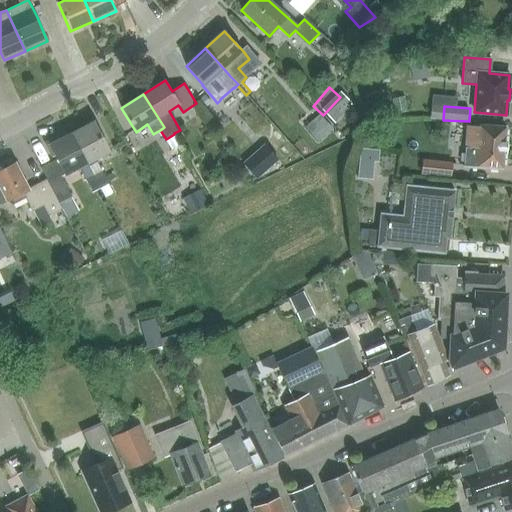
[(303,128),(316,143),(332,130),(319,114),(303,128)]
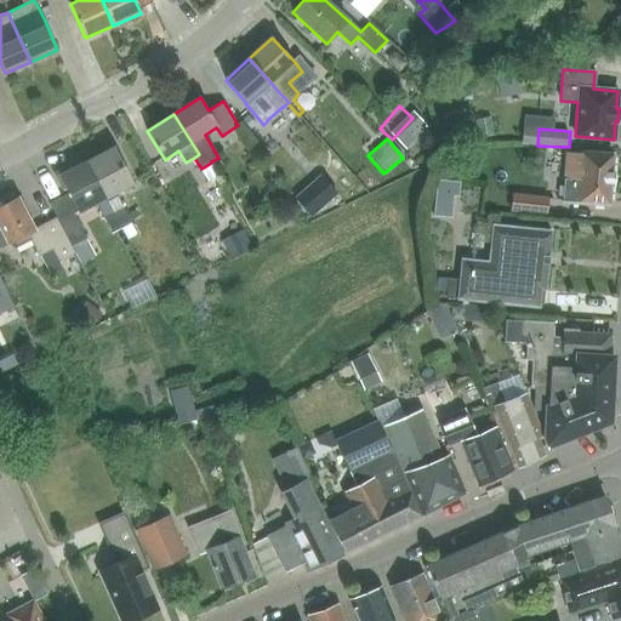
[(121,228),(131,223),(114,192),(131,183),(113,148),(86,161),(106,197),(121,228)]
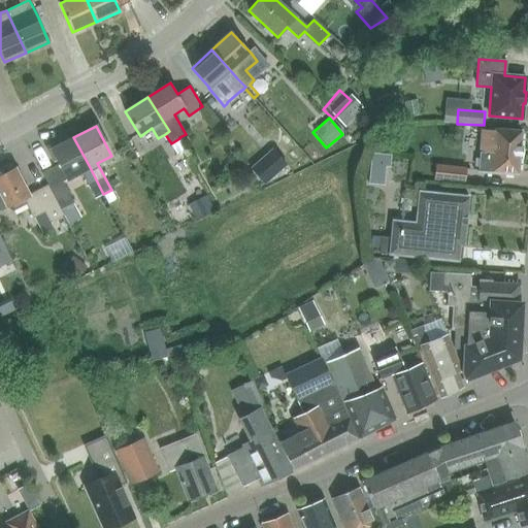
[(480,170),(519,173),(521,155),(522,155),(522,146),(521,146),(522,130),(494,127),(494,130),(484,129),(480,170)]
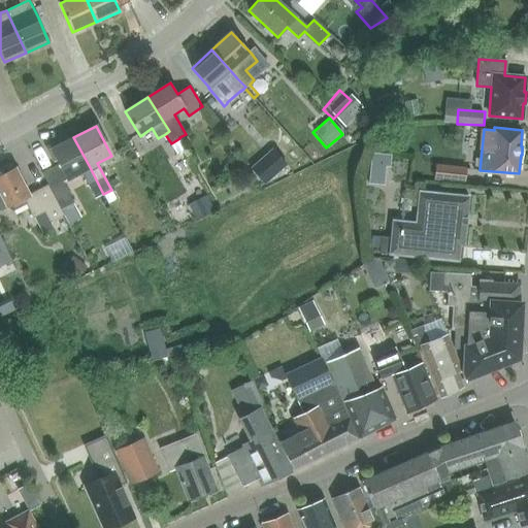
[(95,198),(103,194),(90,167),(73,137),(63,142),(62,140),(46,147),(54,161),(57,159),(60,165),(54,169),(53,167),(41,173),(47,185),(50,189),(61,210),(73,204),(62,182),(80,172),(95,198)]
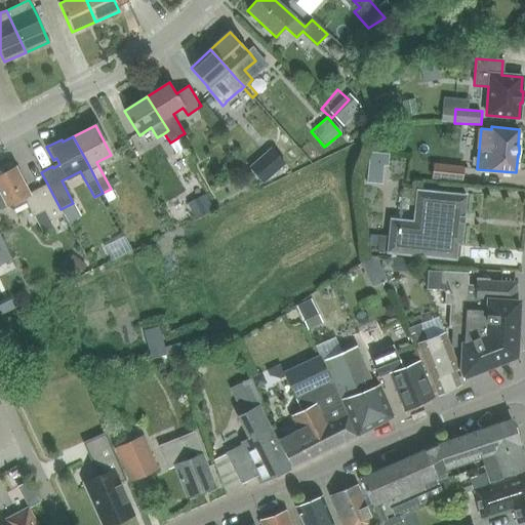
[(178,137),(170,143),(177,154),(186,149),(178,137)]
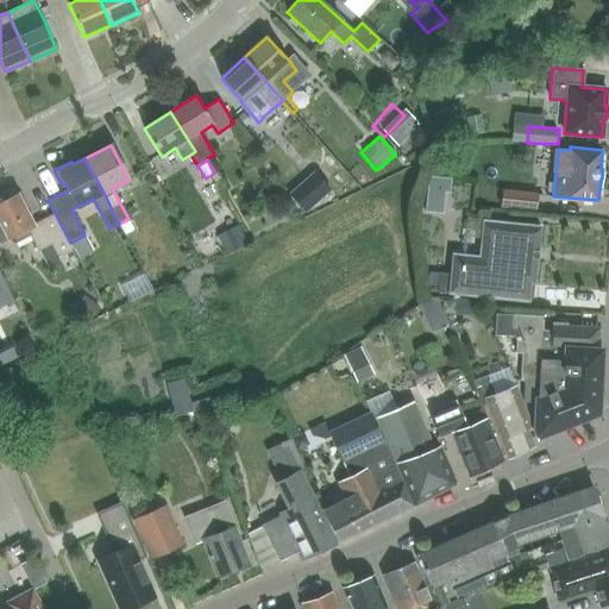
[(315,169),(288,194),(305,213),(332,188),(327,183),(315,169)]
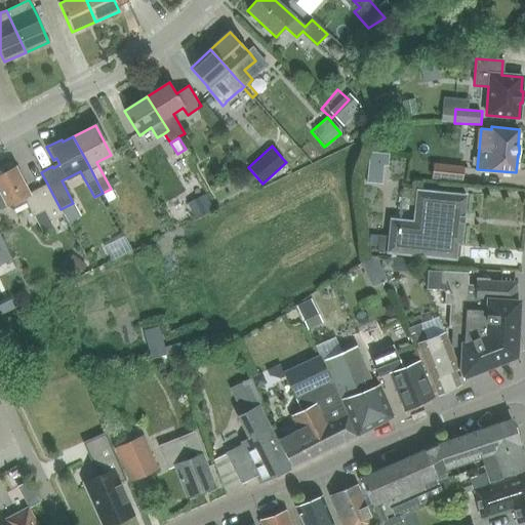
[(361,153),(355,176),(367,180),(373,157),(361,153)]
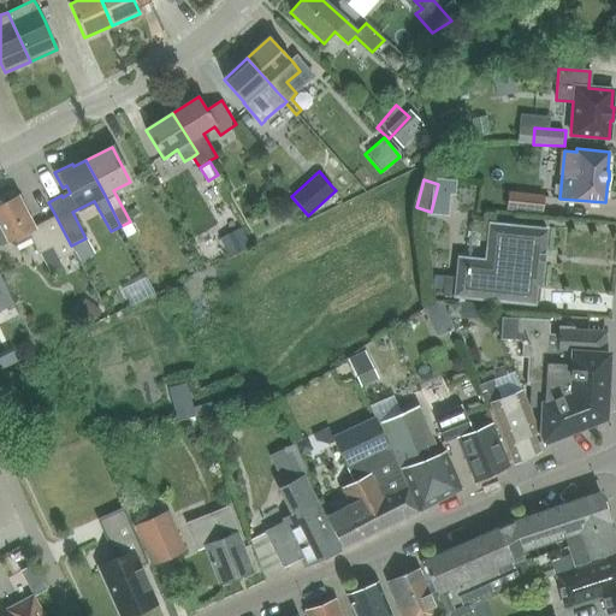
[(543,211),(544,195),(509,191),(508,207),(543,211)]
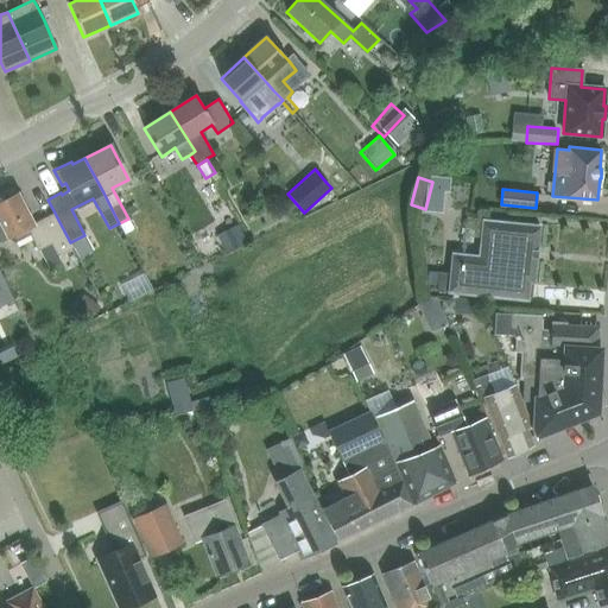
[(0,241),(7,238),(14,242),(21,239),(21,230),(26,228),(30,234),(39,251),(51,245),(57,255),(73,248),(74,247),(70,242),(57,217),(55,213),(33,225),(18,194),(0,203),(0,241)]
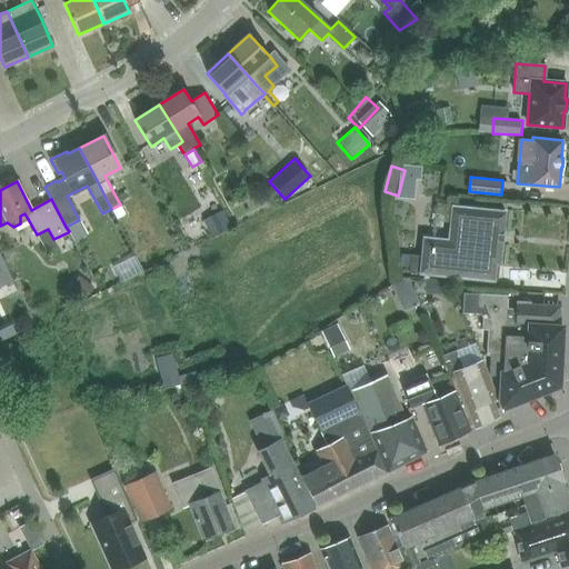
[(452,206),(449,239),(423,237),(421,257),(410,256),(408,272),(420,273),(493,281),(496,263),(500,265),(506,210),(452,206)]
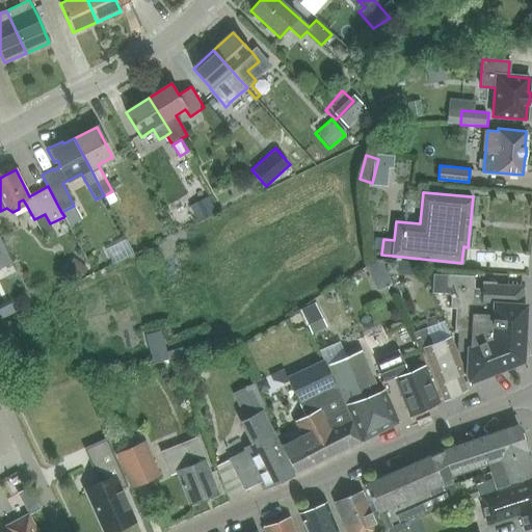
[(0,233),(0,268),(11,264),(0,238),(0,237),(1,237),(0,233)]
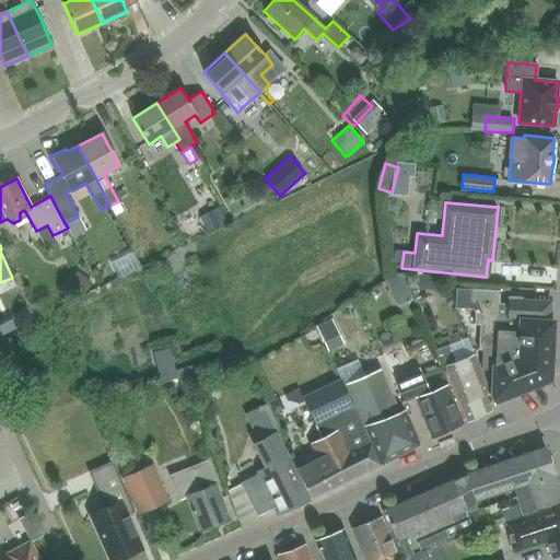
[(97,257),(102,270),(124,263),(119,251),(97,257)]
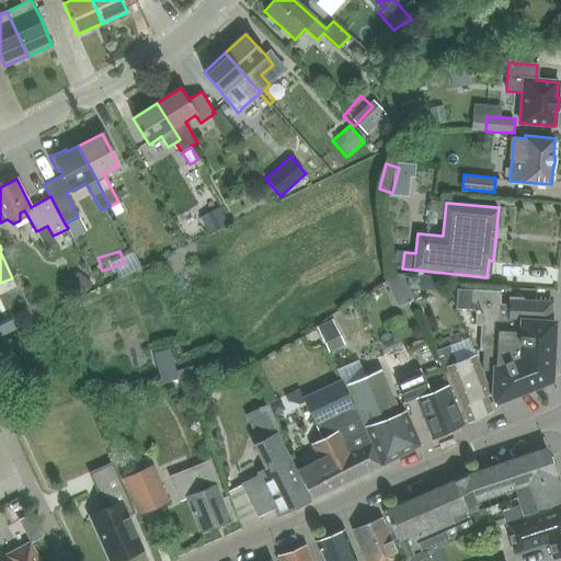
[(70,294),(82,282),(68,268),(57,281),(70,294)]
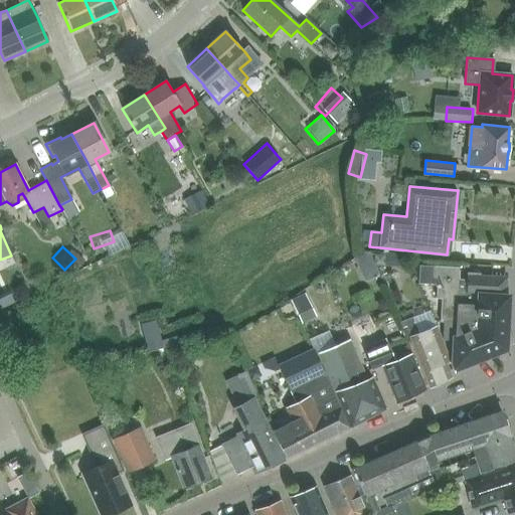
[(349,256),(352,273),(366,271),(363,254),(349,256)]
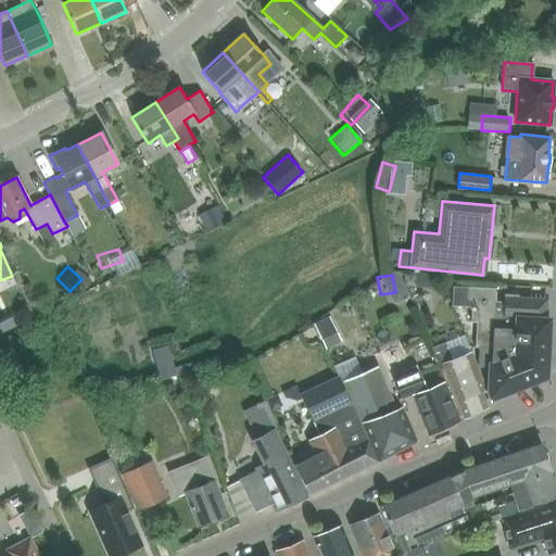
[(496,288),(481,287),(467,286),(467,288),(452,287),(451,306),(471,308),(470,320),(477,320),(475,348),(478,345),(477,367),(492,368),(490,399),(545,377),(548,320),(545,320),(546,300),(517,298),(518,297),(506,294),(503,294),(503,302),(495,302),(496,288)]
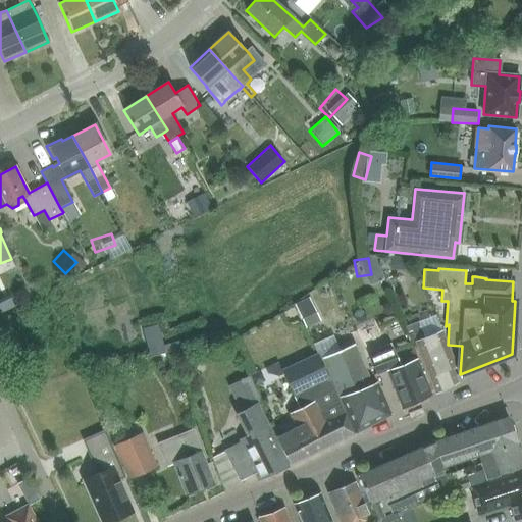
[(295,325),(309,319),(301,300),(286,307),(295,325)]
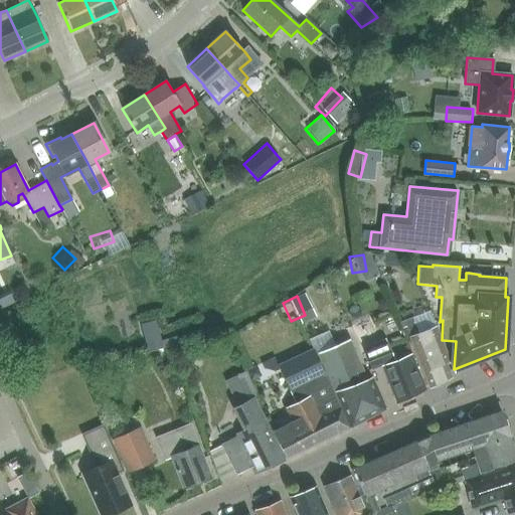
[(382,367),(397,403),(424,390),(410,356),(403,360),(400,353),(392,356),(385,340),(379,343),(369,319),(352,327),(371,372),(382,367)]
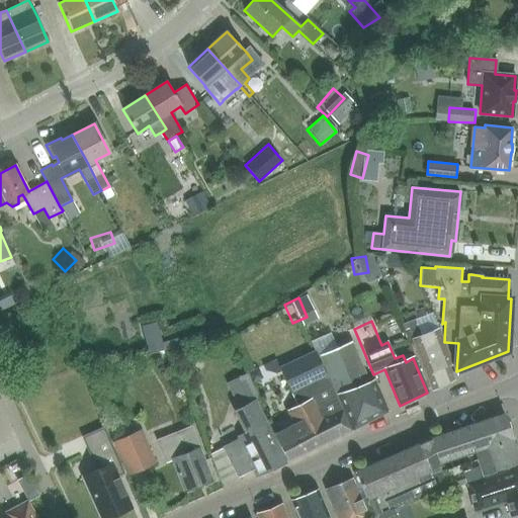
[(444,342),(439,328),(413,338),(433,389),(454,379),(448,364),(452,363),(444,342)]
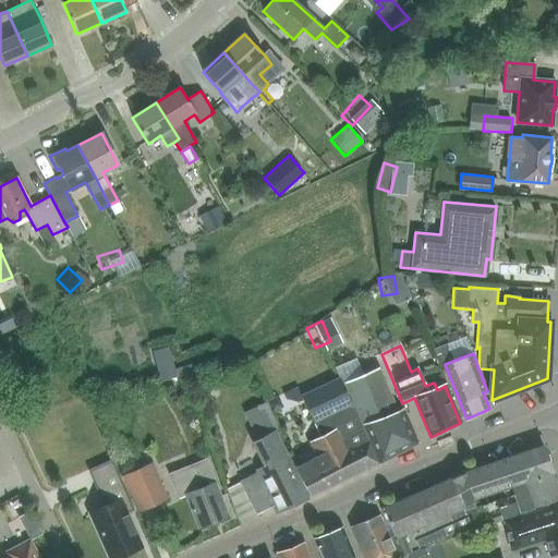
[(342,384),(379,461),(419,443),(404,408),(398,410),(379,367),(374,365),(364,370),(362,375),(342,384)]
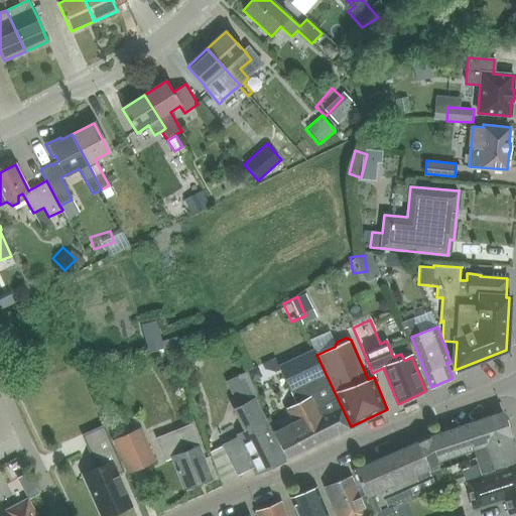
[(275,434),(287,460),(350,428),(325,375),(323,376),(310,350),(279,366),(296,403),(287,408),(294,420),(287,424),(288,428),(275,434)]
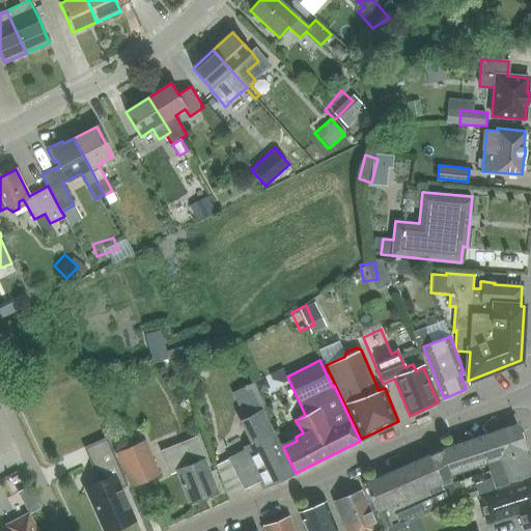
[(246,451),(230,458),(246,490),(261,481),(263,485),(264,488),(294,474),(262,410),(266,408),(257,391),(253,383),(232,392),(245,417),(240,420),(252,444),(244,448),(246,451)]
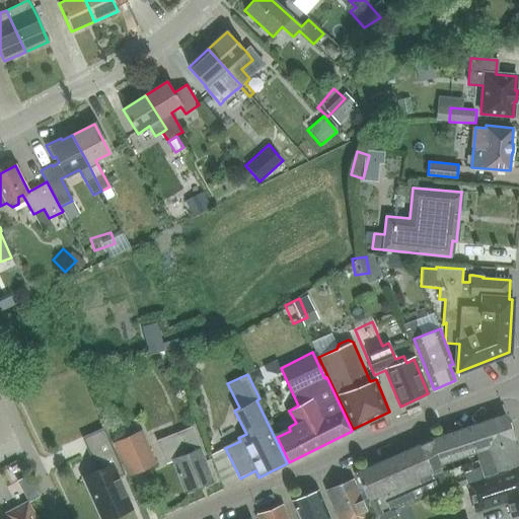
[(514,439),(515,440),(516,440),(508,415),(432,440),(420,445),(433,474),(478,459),(476,452),(514,439)]
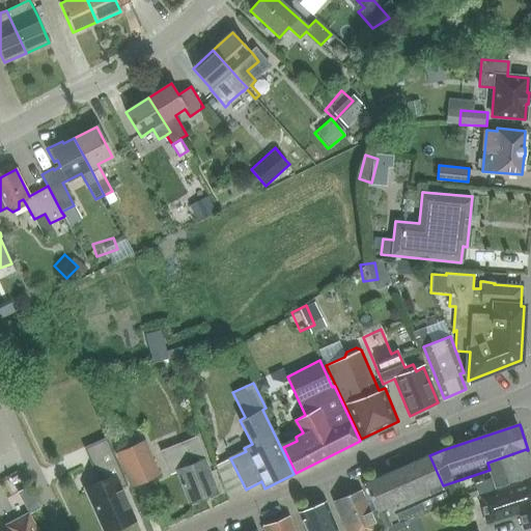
[(83,487),(102,530),(111,530),(136,521),(121,487),(128,484),(106,437),(83,447),(95,474),(99,473),(102,479),(83,487)]
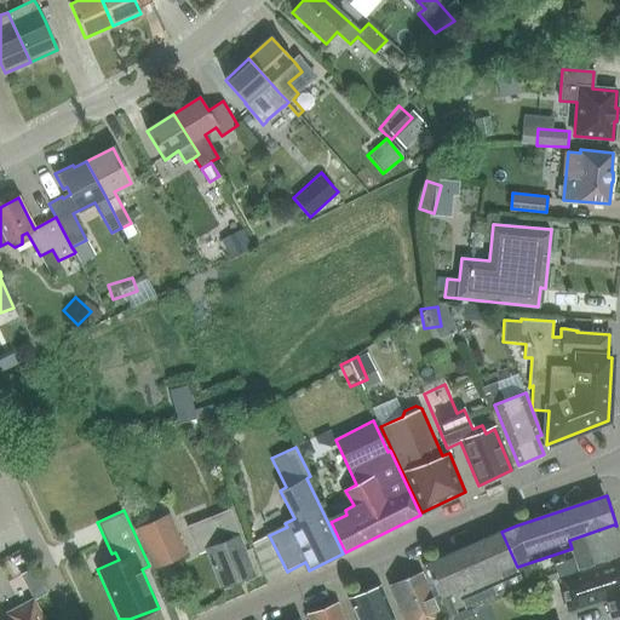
[(234,585),(235,583),(254,575),(240,535),(239,537),(229,512),(189,528),(199,552),(206,550),(220,587),(225,586),(228,587),(234,585)]
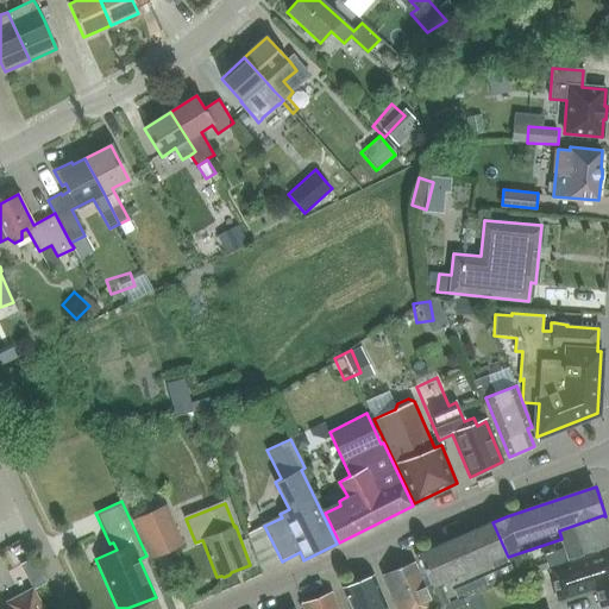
[(165,506),(133,519),(151,559),(181,546),(165,506)]
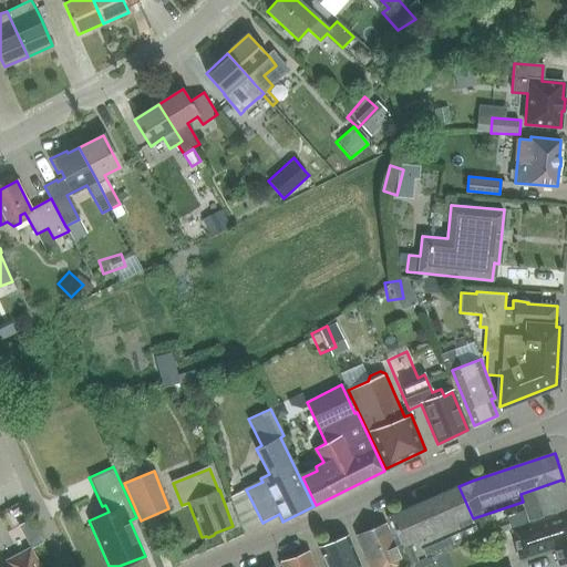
[(566,508),(566,495),(563,481),(562,480),(521,494),(523,502),(526,512),(507,518),(512,531),(528,525),(529,522),(566,508)]
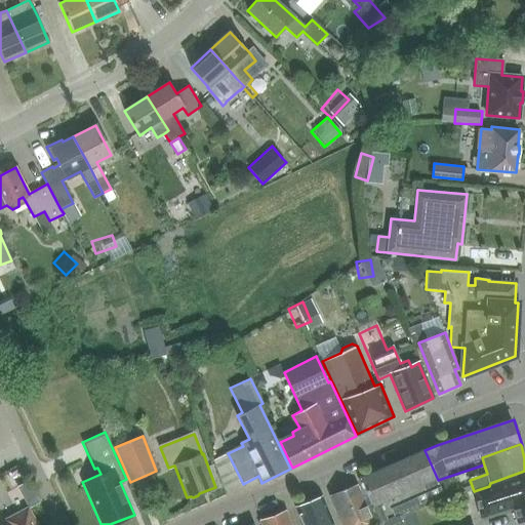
[(445,497),(438,480),(425,450),(360,478),(372,503),(368,506),(376,524),(400,524),(404,524),(401,517),(445,497)]
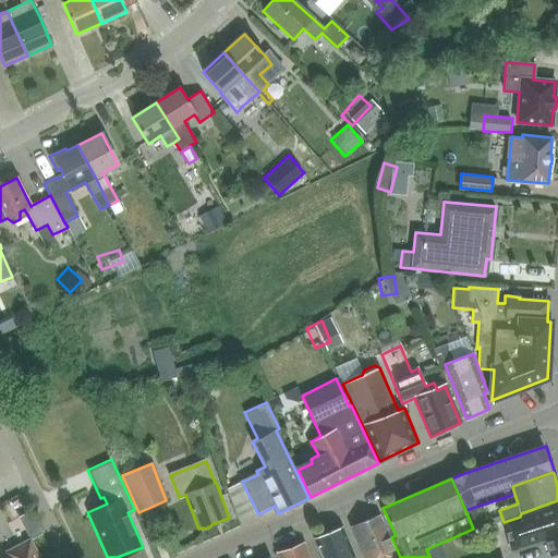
[(557,504),(504,524),(511,552),(545,541),(549,556),(557,554),(557,504)]
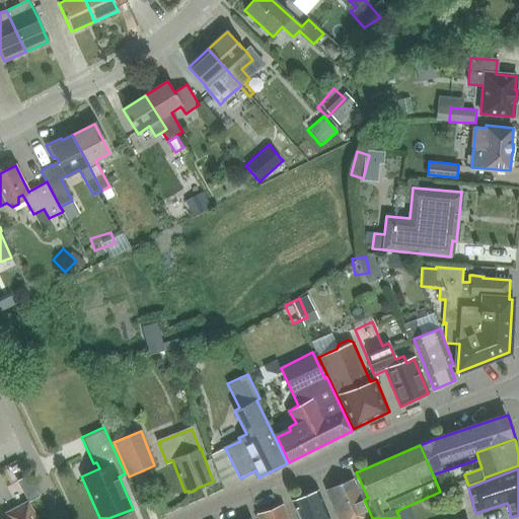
[(370,518),(354,482),(328,492),(340,518),(370,518)]
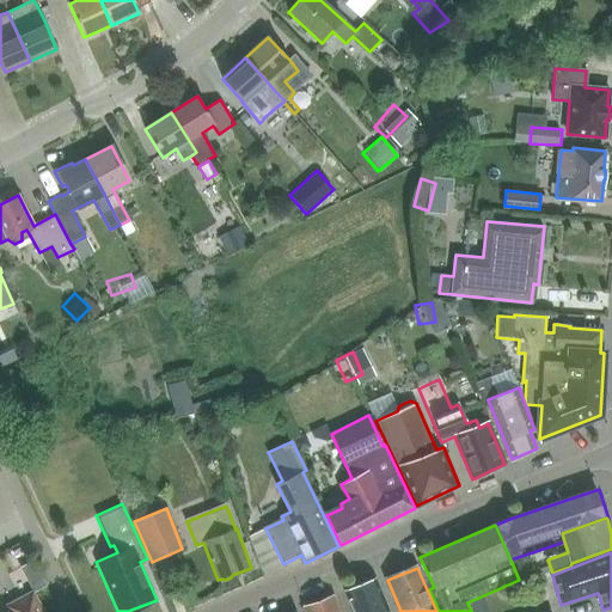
[(387,611),(375,580),(347,591),(355,611),(387,611)]
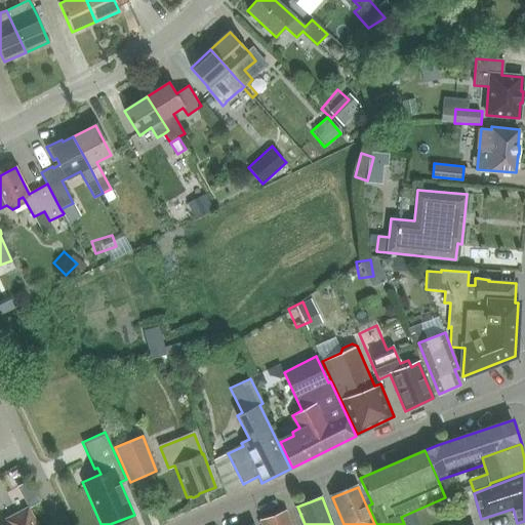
[(1,523),(0,523),(0,524),(38,524),(28,507),(0,522),(1,523)]
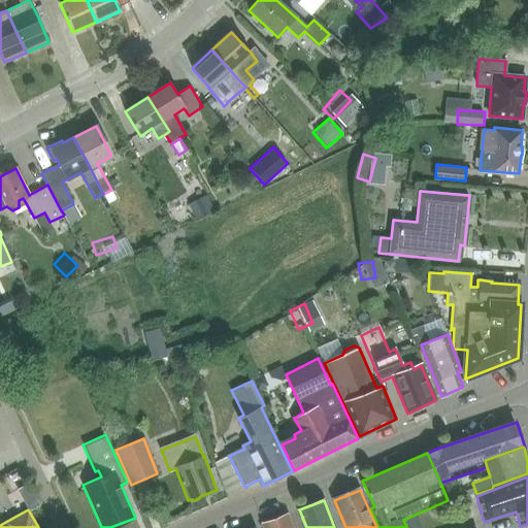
[(293,527),(289,515),(263,525),(263,527),(293,527)]
